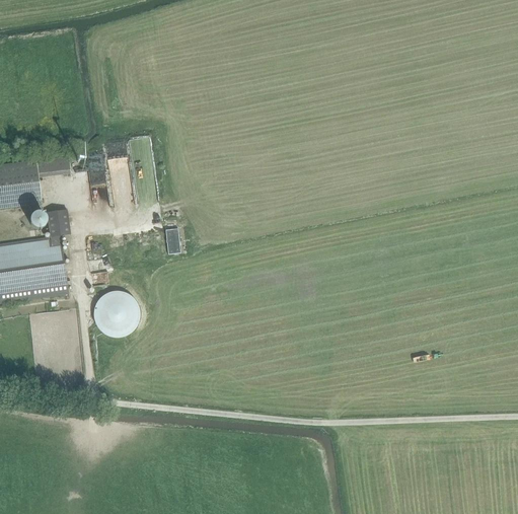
[(107,138),(107,159),(128,159),(128,137),(107,138)]
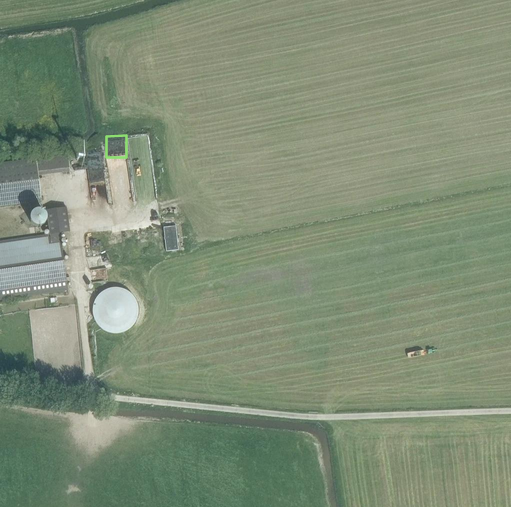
[(0,201),(40,197),(37,171),(69,167),(67,150),(0,158),(0,201)]
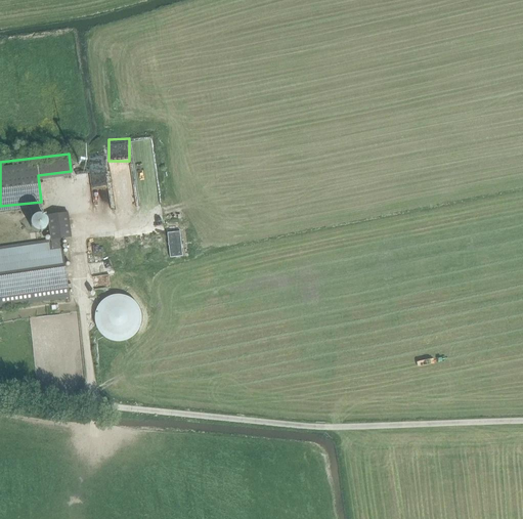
[(49,235),(59,233),(70,232),(66,208),(46,211),(49,235)]
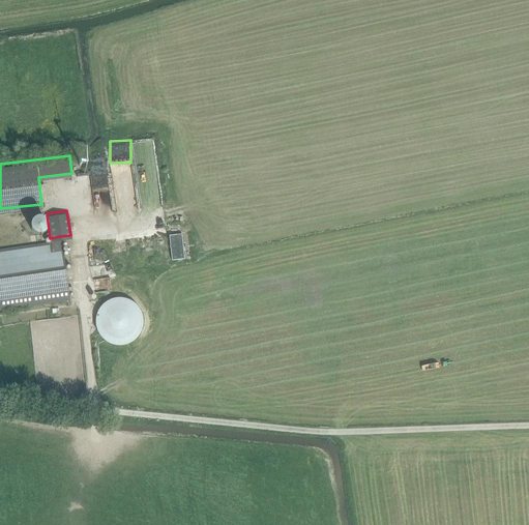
[(180,229),(168,230),(170,256),(183,255),(180,229)]
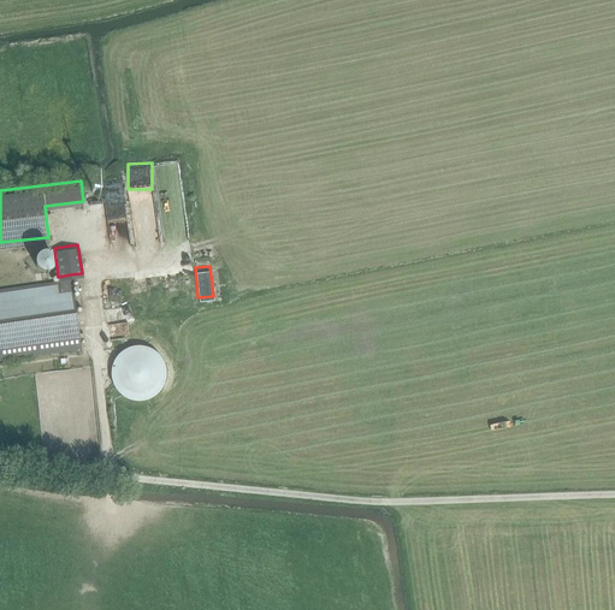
[(70,274),(58,277),(0,284),(0,355),(80,344),(70,274)]
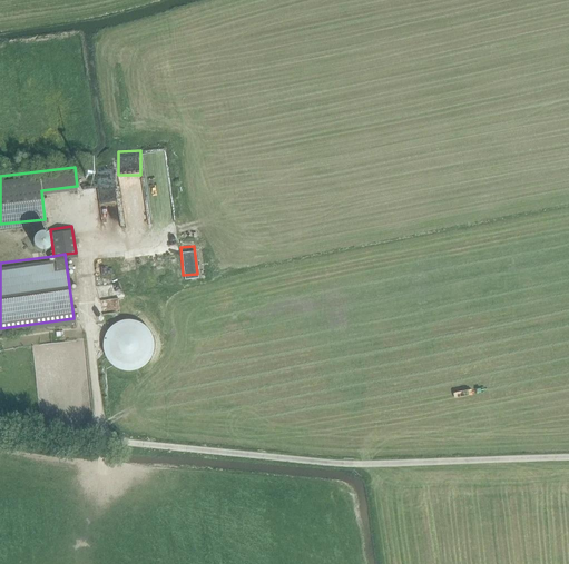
[(118,295),(104,295),(104,306),(119,306),(118,295)]
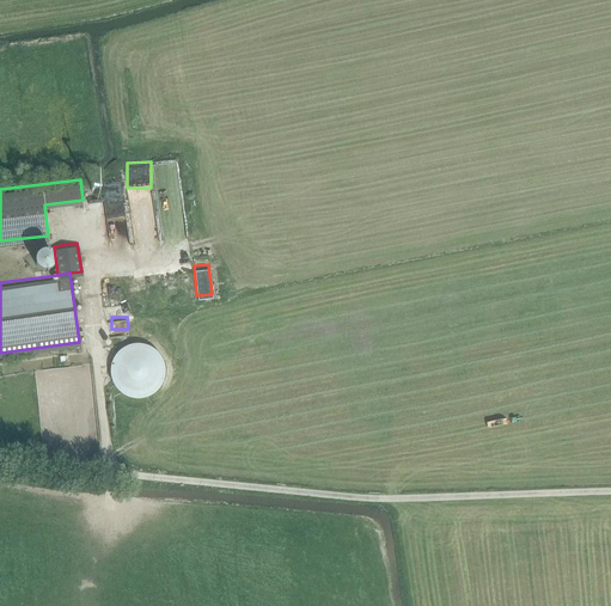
[(120,393),(162,393),(163,344),(121,343),(120,393)]
